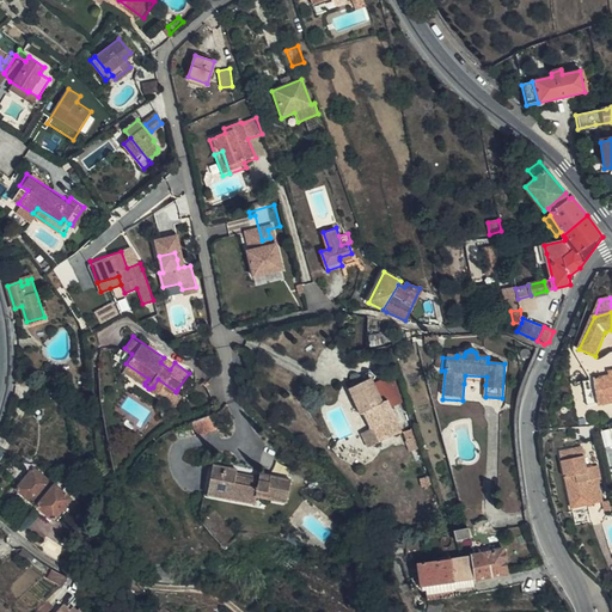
[(175,362),(166,355),(164,357),(160,362),(170,369),(175,362)]
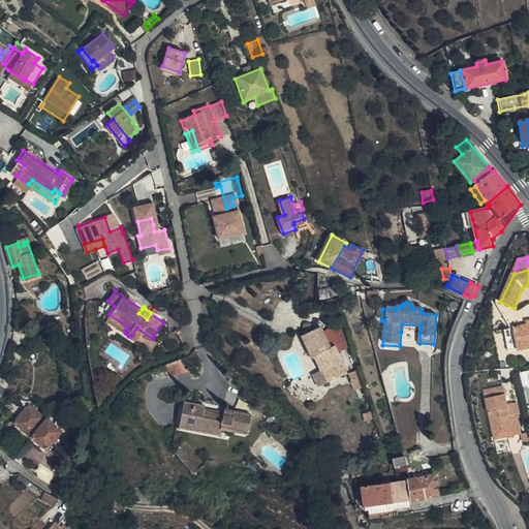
[(128,328),(109,314),(106,317),(125,331),(128,328)]
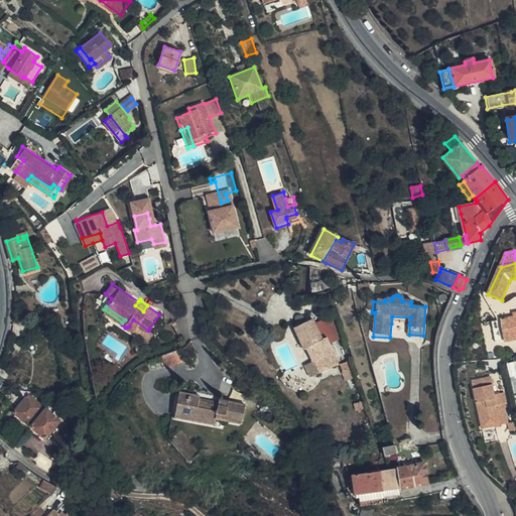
[(515,316),(501,320),(505,342),(515,339),(515,316)]
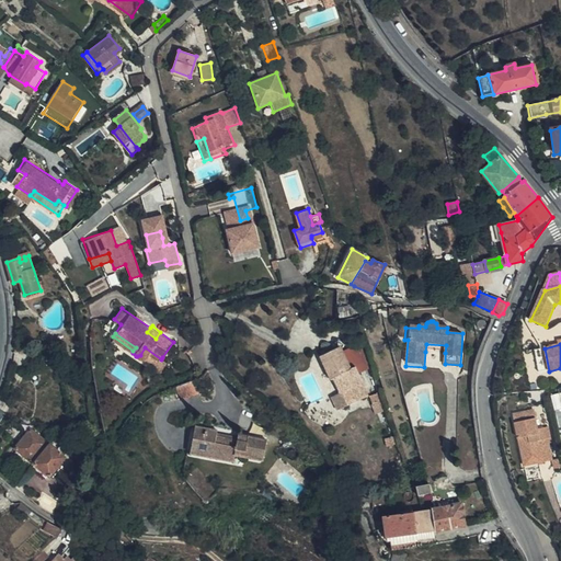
[(356,367),(354,367),(352,369),(343,352),(340,346),(320,357),(331,379),(333,378),(340,392),(342,392),(347,404),(368,396),(363,382),(364,381),(356,367)]
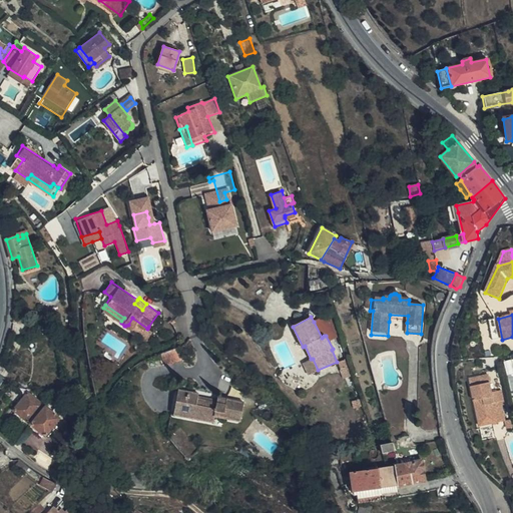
[(152,330),(148,327),(147,329),(132,318),(128,325),(147,338),(152,330)]
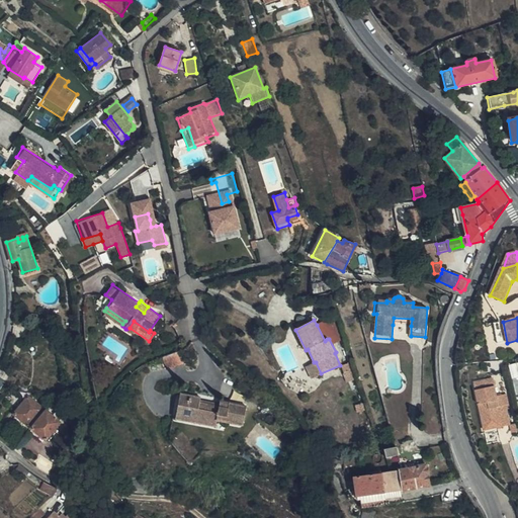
[(325,341),(327,339),(321,323),(317,325),(325,341)]
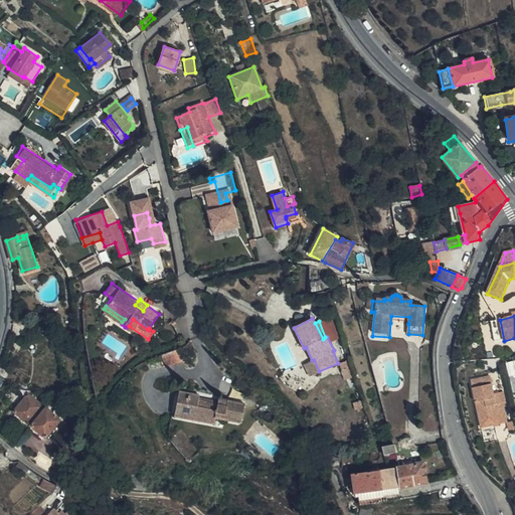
[(162,355),(166,367),(182,361),(177,349),(162,355)]
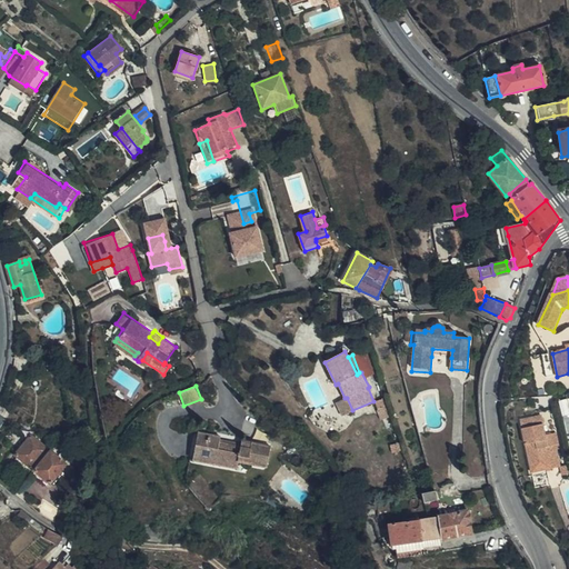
[(0,403),(0,416),(5,420),(10,411),(0,403)]
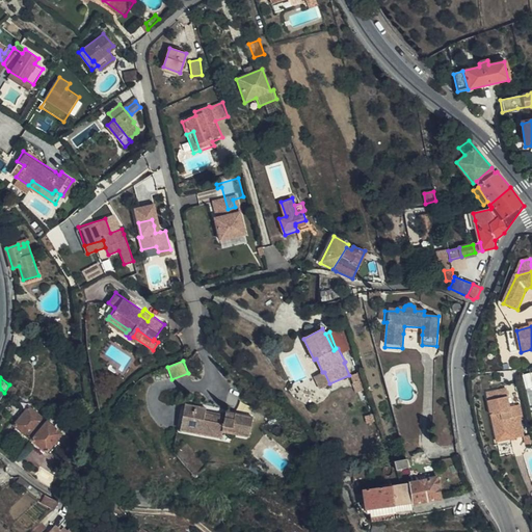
[(9,384),(4,393),(14,398),(18,392),(9,384)]
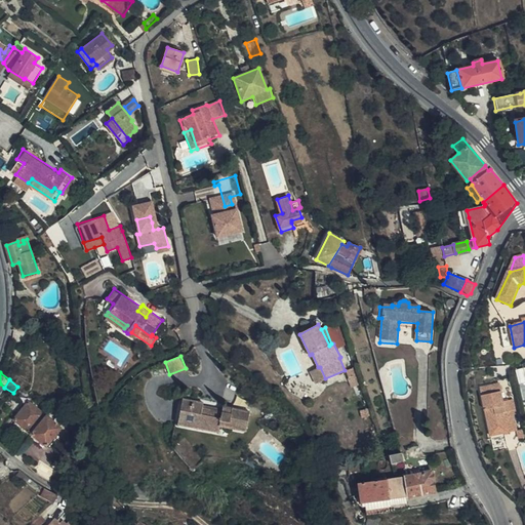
[(518,414),(515,400),(505,402),(502,394),(482,397),(490,439),(519,433),(516,415),(518,414)]
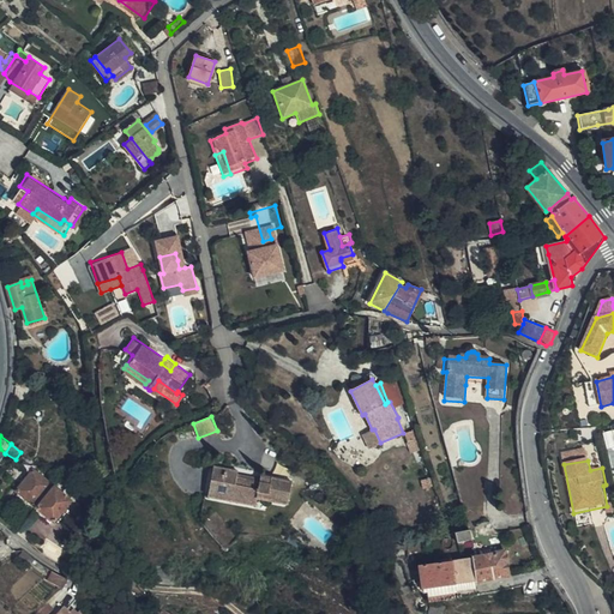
[(61,479),(68,483),(79,474),(74,469),(73,467),(61,477),(61,479)]
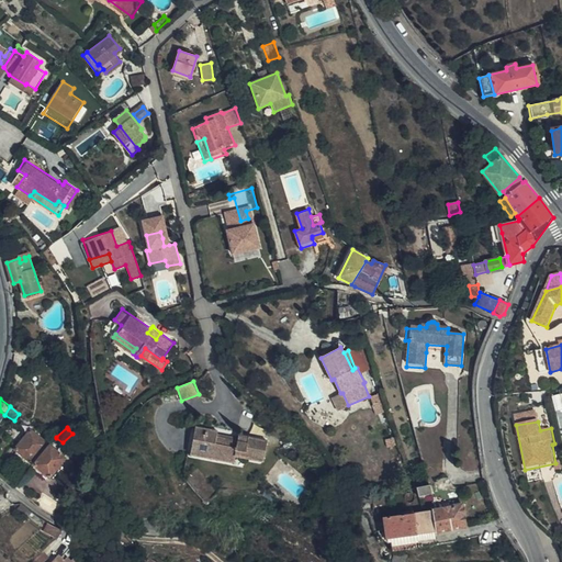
[(267,438),(237,434),(236,440),(215,437),(217,430),(195,427),(192,445),(201,446),(200,456),(233,462),(234,458),(235,450),(244,451),(243,457),(262,460),(267,438)]
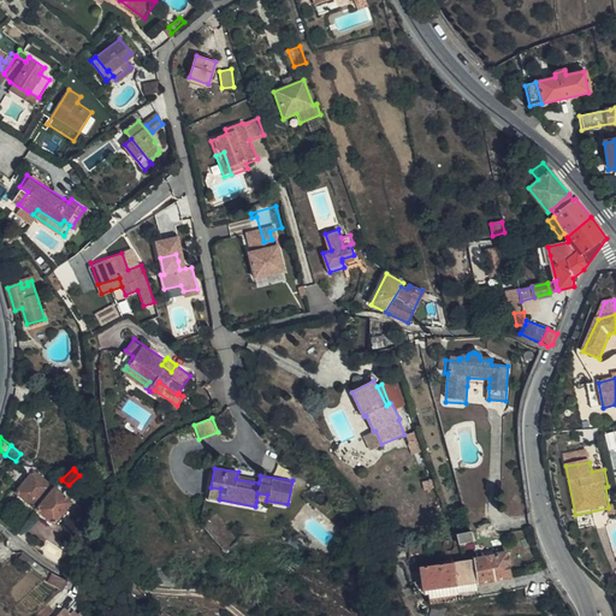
[(16,495),(36,510),(37,511),(52,492),(53,491),(54,489),(53,487),(34,472),(16,495)]
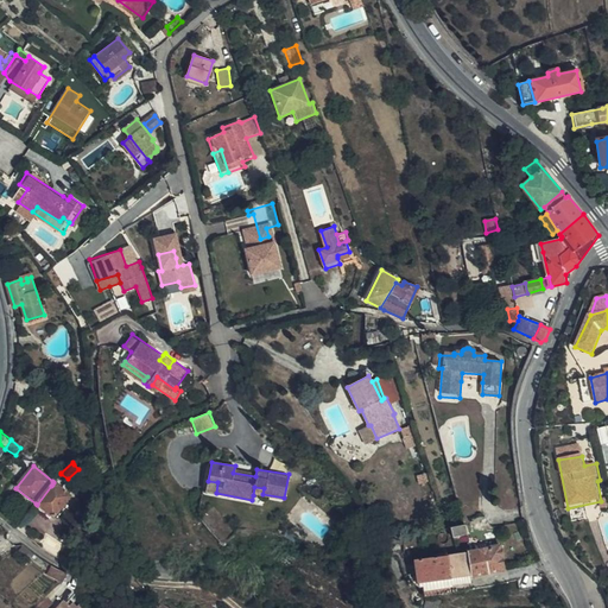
[(255,476),(257,469),(235,466),(233,473),(255,476)]
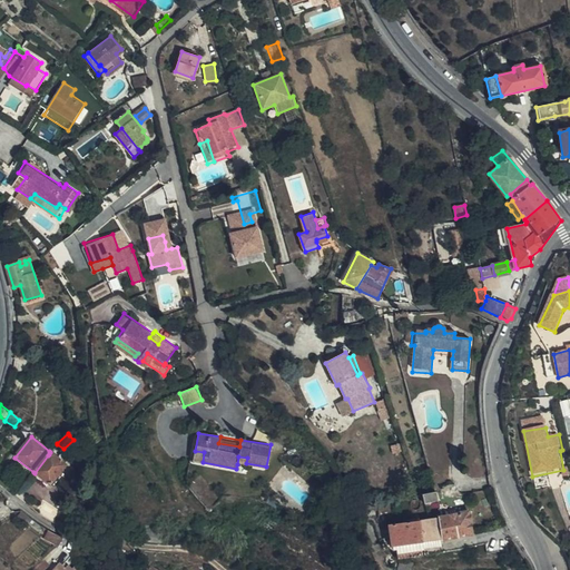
[(35,473),(55,487),(64,475),(60,472),(66,464),(56,457),(64,449),(57,444),(57,443),(52,446),(49,451),(50,452),(49,454),(48,455),(35,473)]
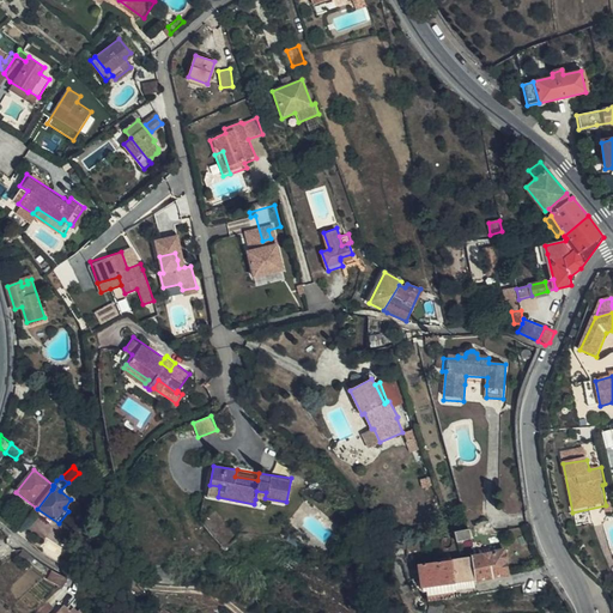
[(219,486),(210,485),(207,495),(218,497),(219,486)]
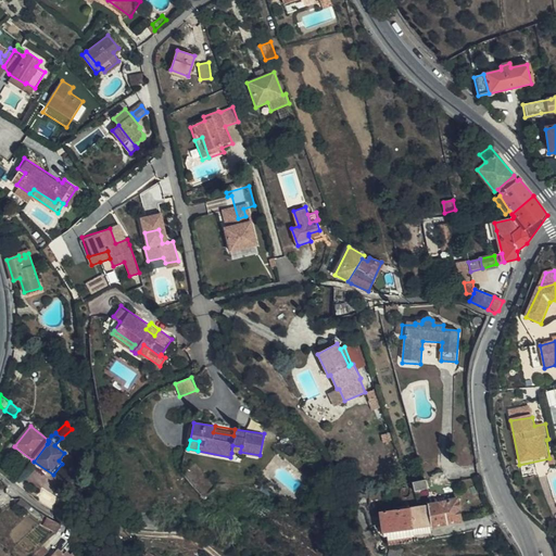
[(240,454),(240,452),(241,446),(232,445),(231,453),(240,454)]
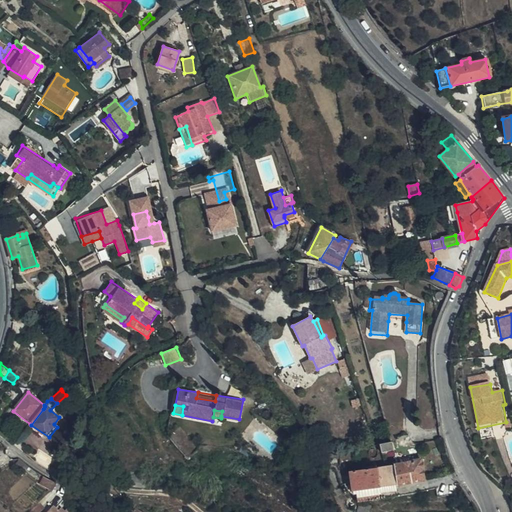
[(381,452),(392,449),(391,441),(378,444),(381,452)]
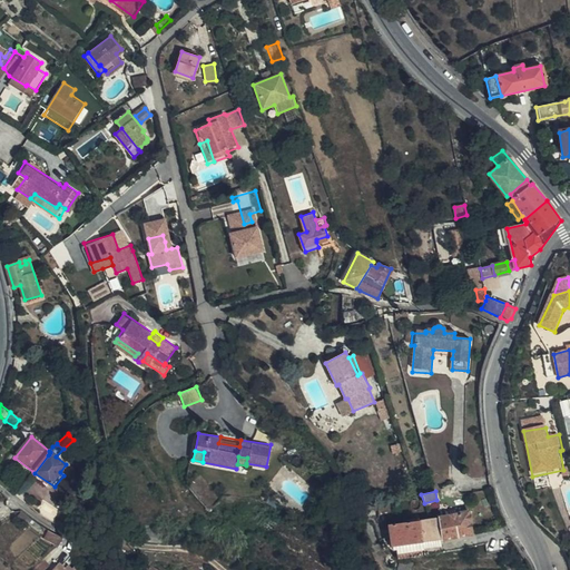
[(468,512),(438,518),(441,539),(458,537),(472,532),(468,512)]
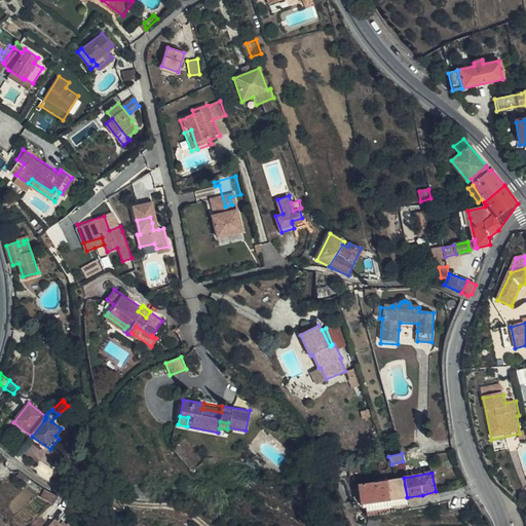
[(407,497),(404,478),(389,480),(362,484),(367,516),(383,514),(382,501),(397,499),(407,497)]
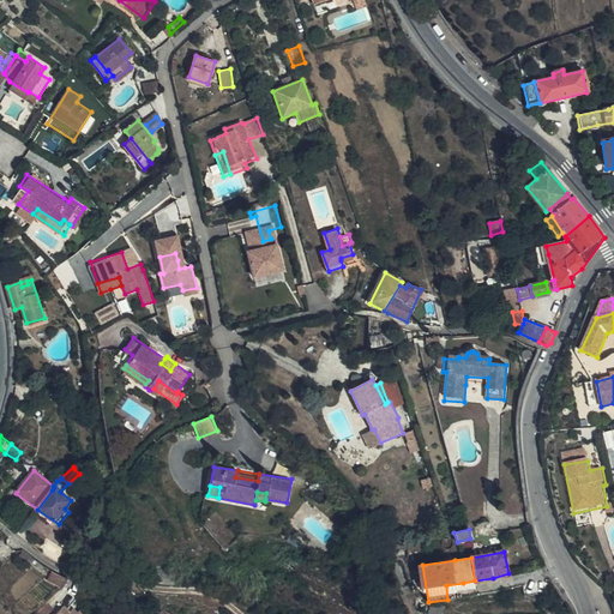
[(67,581),(66,577),(53,571),(50,576),(49,579),(64,588),(66,584),(67,581)]
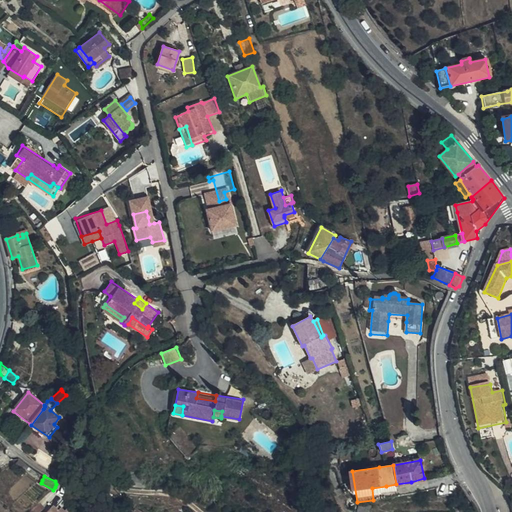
[(53,507),(56,509),(64,500),(58,495),(50,504),(53,507)]
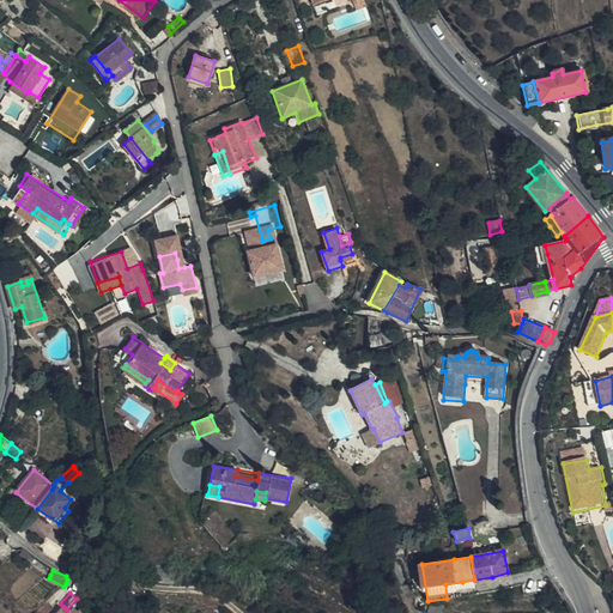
[(48,602),(37,612),(48,612),(53,608),(48,602)]
